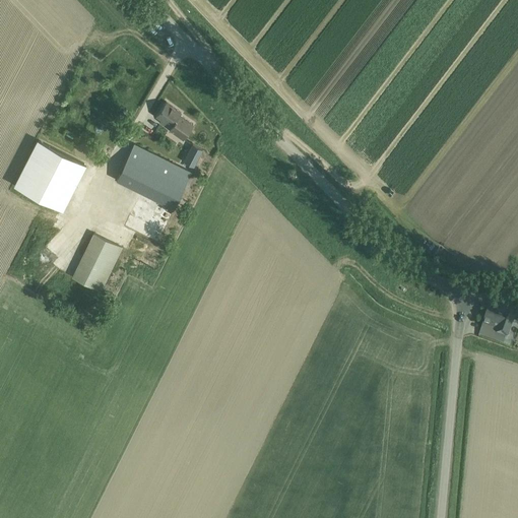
[(164,104),(154,117),(159,121),(157,123),(163,127),(165,125),(169,128),(168,130),(181,140),(191,126),(178,117),(179,115),(164,104)]
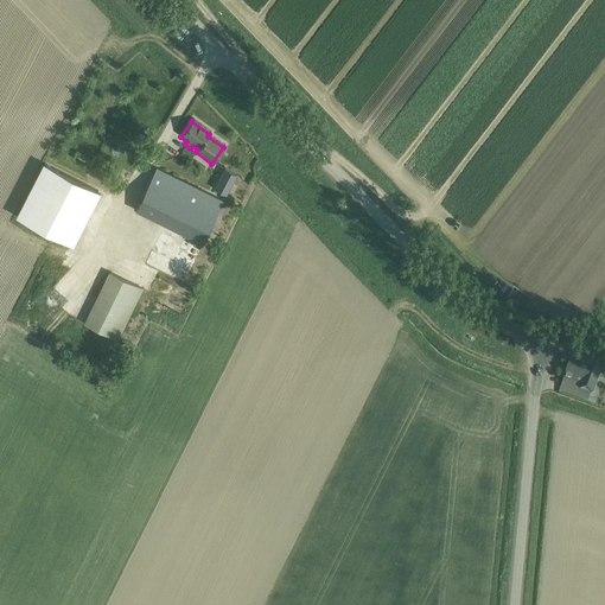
[(74,159),(86,163),(87,155),(76,152),(74,159)]
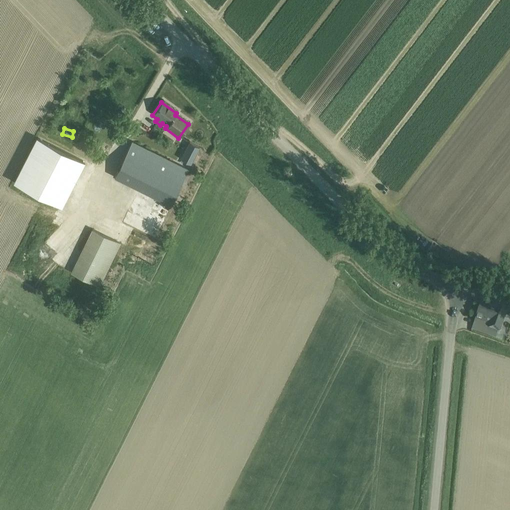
[(37,140),(14,185),(59,207),(82,162),(37,140)]
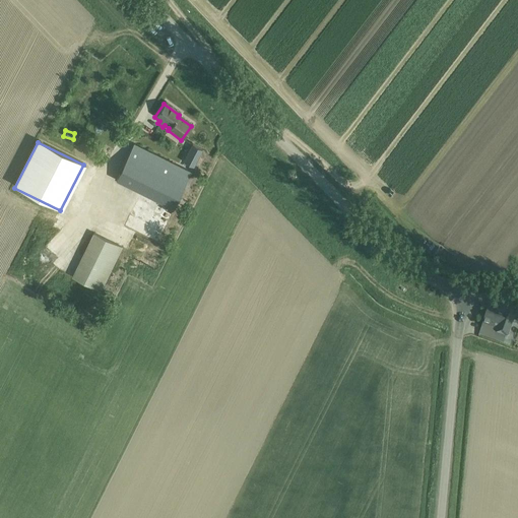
[(191,145),(182,164),(192,169),(201,150),(191,145)]
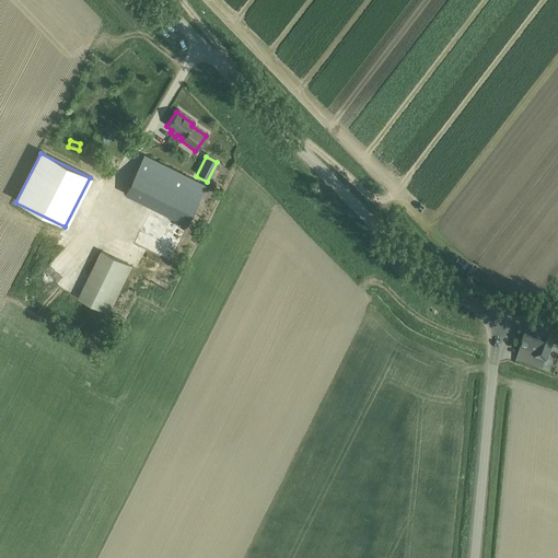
[(142,158),(123,196),(186,225),(205,187),(142,158)]
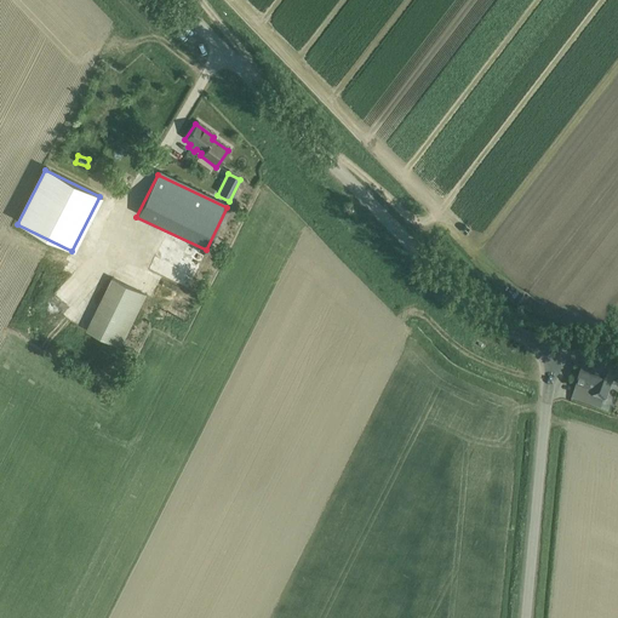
[(118,349),(143,297),(110,280),(84,333),(118,349)]
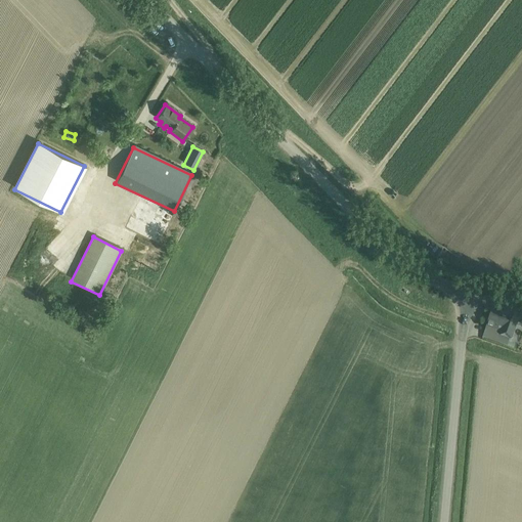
[(489,316),(484,331),(489,333),(489,335),(499,338),(498,340),(509,344),(515,325),(489,316)]
